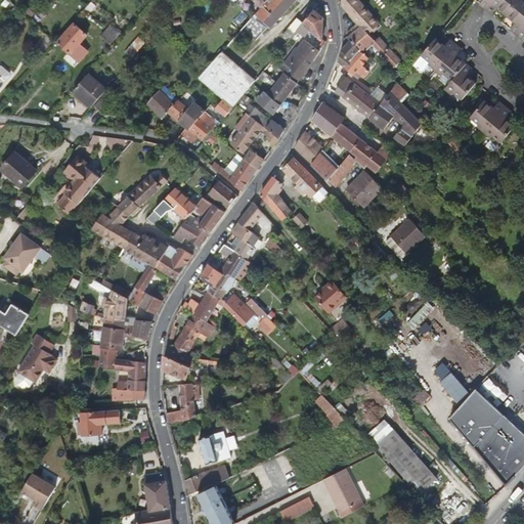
[(19,8),(9,0),(5,5),(15,13),(19,8)]
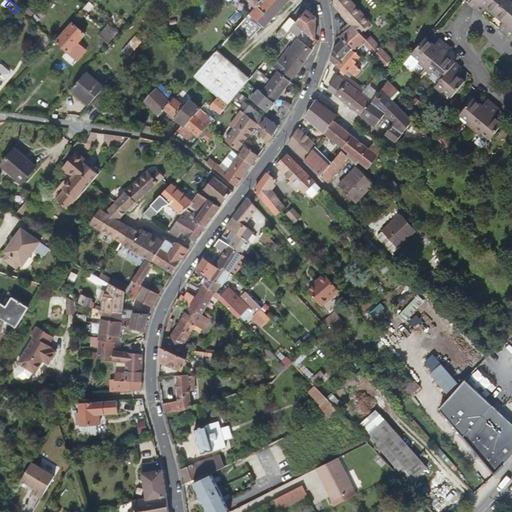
[(266,27),(290,0),(263,0),(256,7),(251,14),(266,27)]
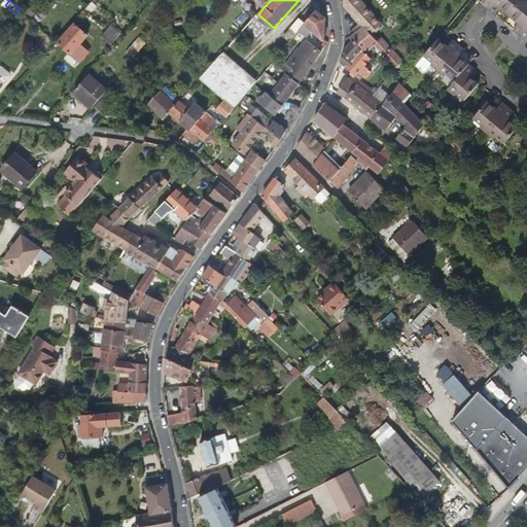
[(371,34),(382,24),(360,0),(344,0),(342,2),(360,23),(347,35),(349,37),(361,48),(365,51),(374,43),(377,41),(371,34)]
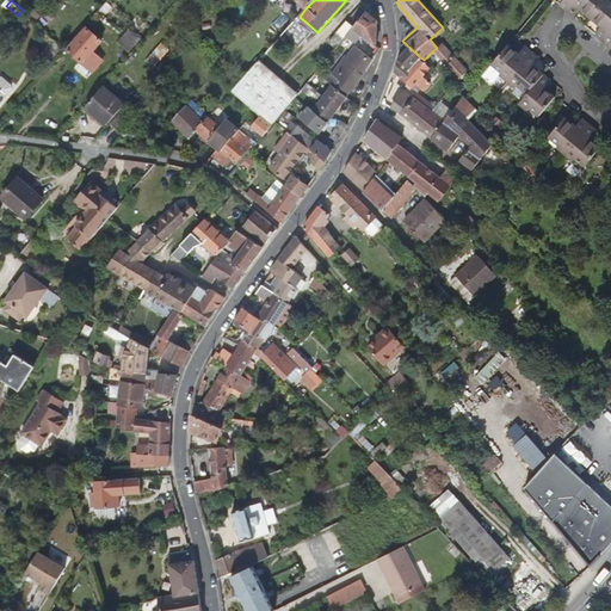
[(592,14),(604,0),(573,0),(568,7),(575,13),(581,6),(592,14)]
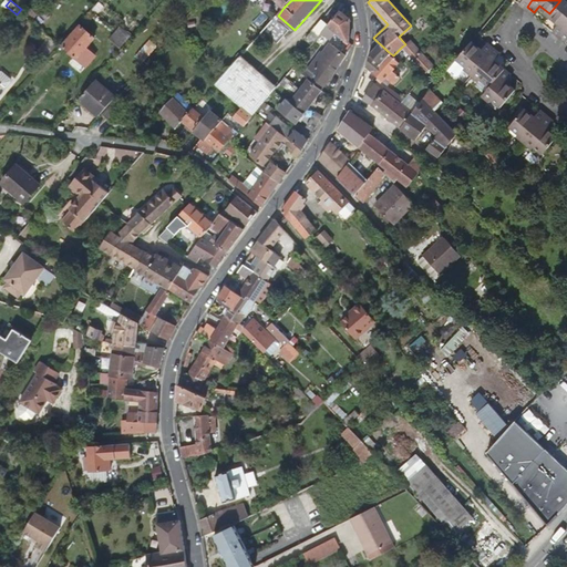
[(559,34),(566,26),(566,0),(560,0),(549,13),(559,21),(553,29),(559,34)]
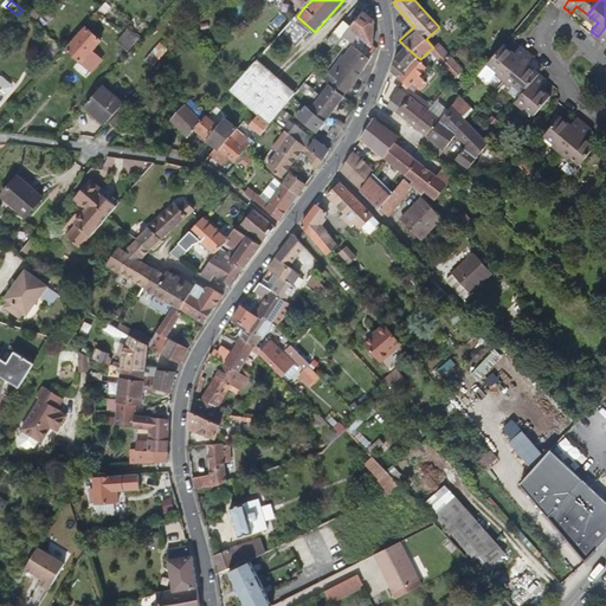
[(45,11),(38,5),(31,13),(38,19),(45,11)]
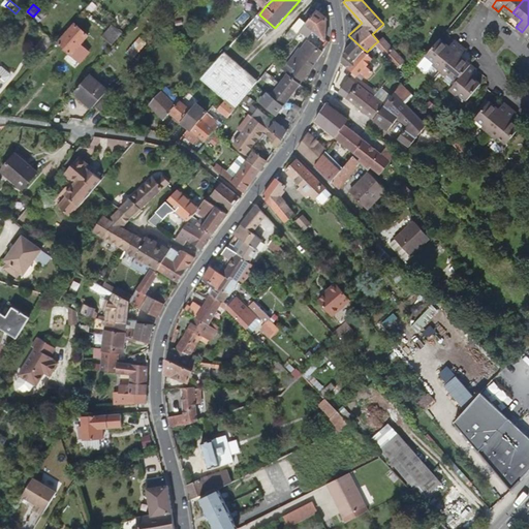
[(328,41),(327,17),(318,10),(307,24),(307,25),(314,31),(330,43),(330,42),(328,41)]
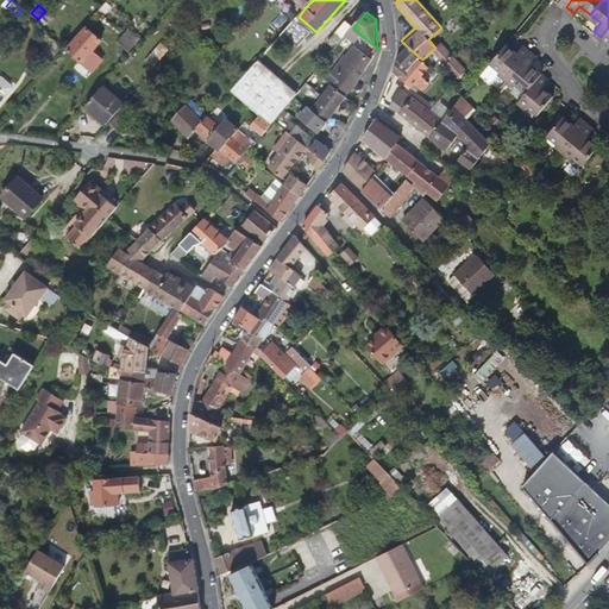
[(314,35),(296,19),(282,35),(300,50),(314,35)]
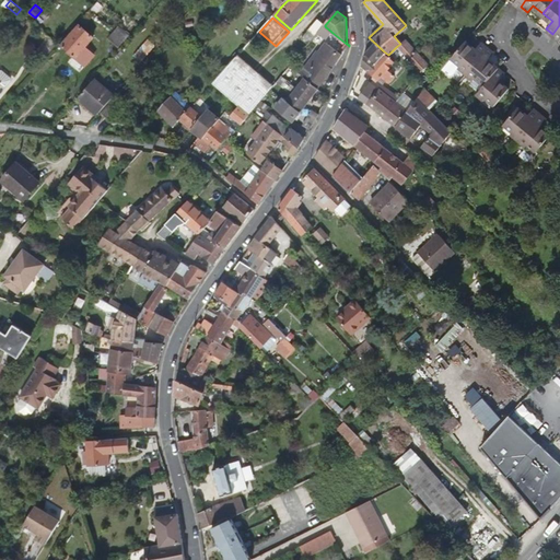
[(318,34),(325,26),(325,25),(318,20),(310,32),(315,37),(318,34)]
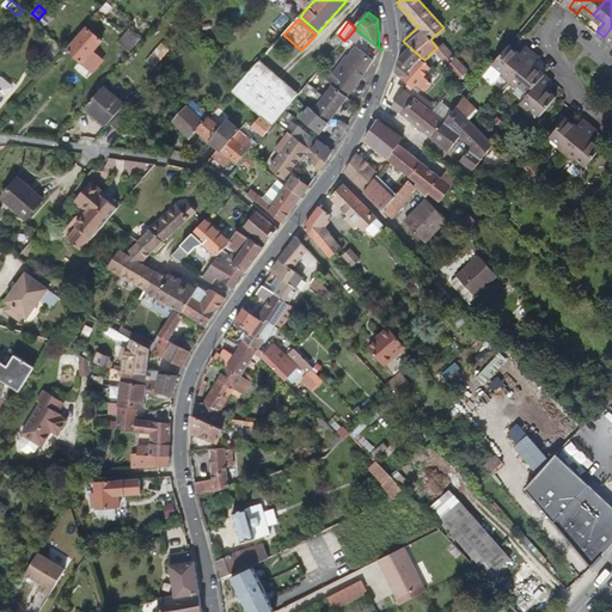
[(103,42),(87,29),(68,50),(84,65),(103,42)]
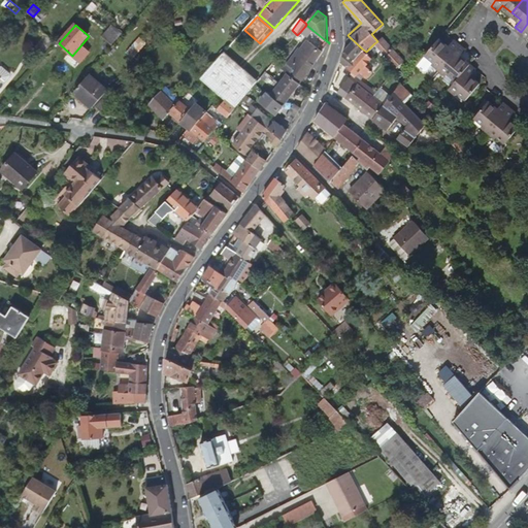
[(307,38),(314,31),(306,25),(300,32),(307,38)]
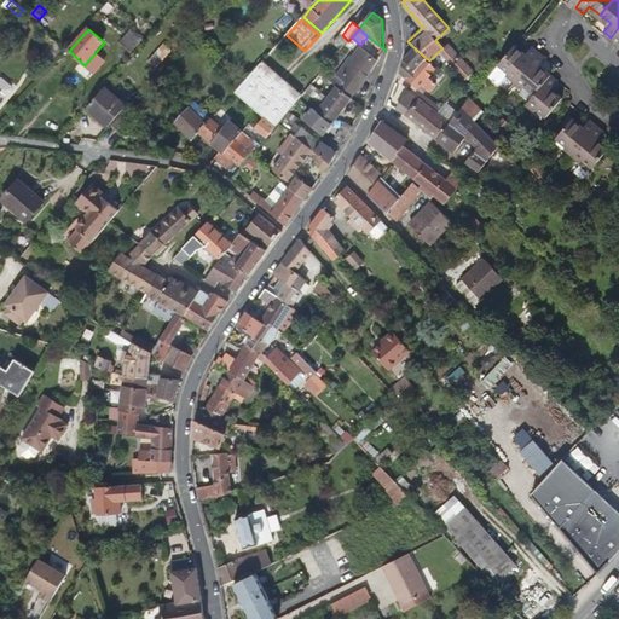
[(144,40),(132,32),(121,45),(132,53),(144,40)]
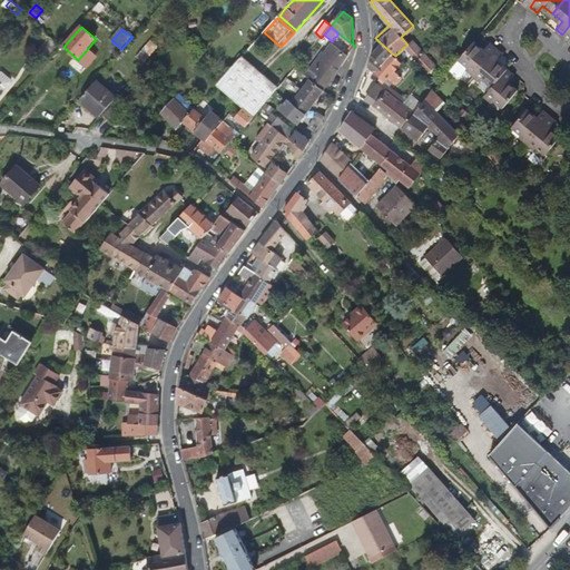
[(314,46),(321,38),(315,32),(308,40),(314,46)]
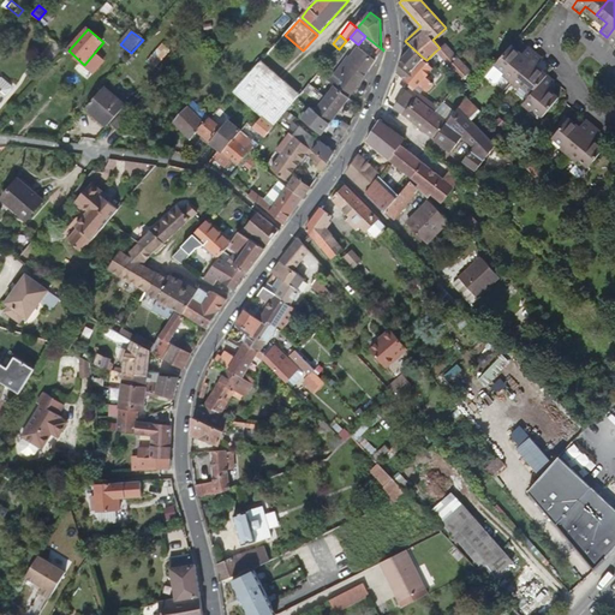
[(413,67),(422,57),(407,43),(405,47),(410,51),(404,59),(413,67)]
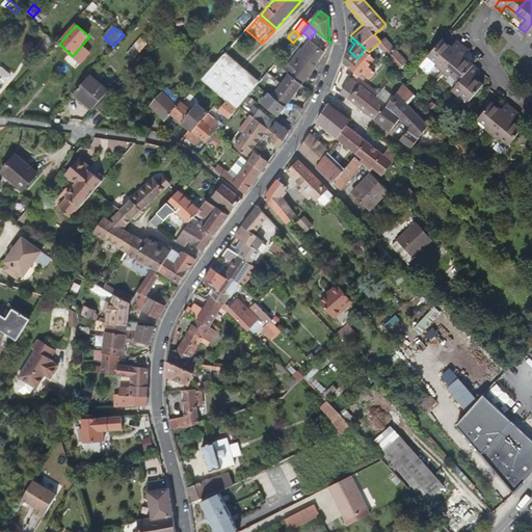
[(395,49),(384,37),(380,42),(377,44),(389,57),(395,49)]
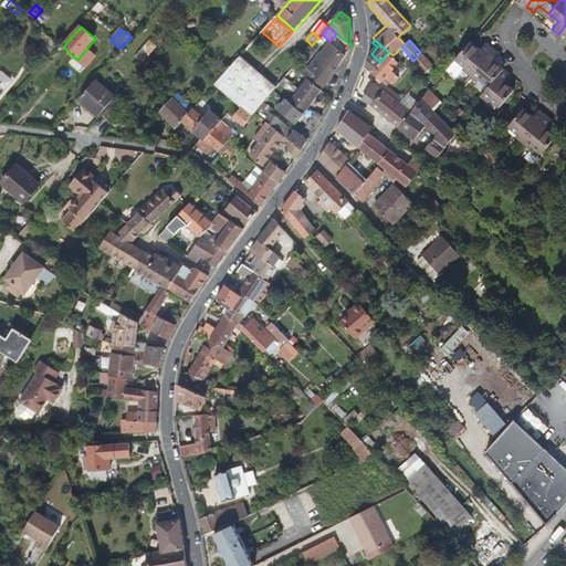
[(472,74),(493,46),(486,41),(480,48),(472,40),(458,58),(465,65),(463,67),(472,74)]
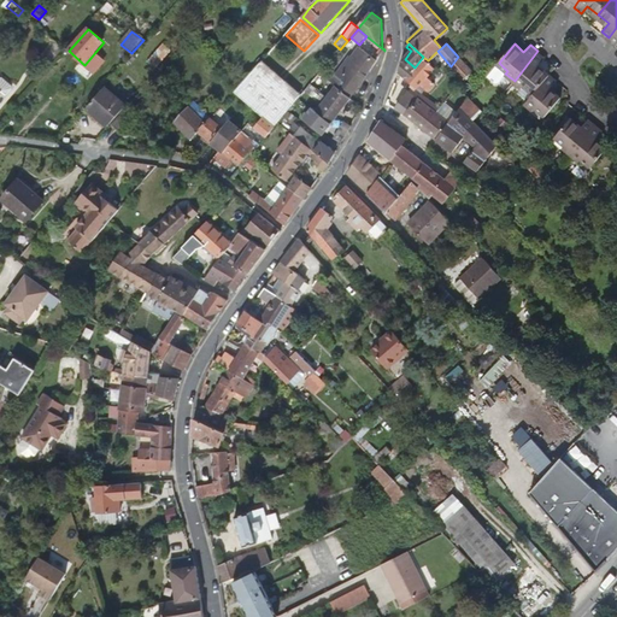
[(172,52),(164,45),(151,62),(159,68),(172,52)]
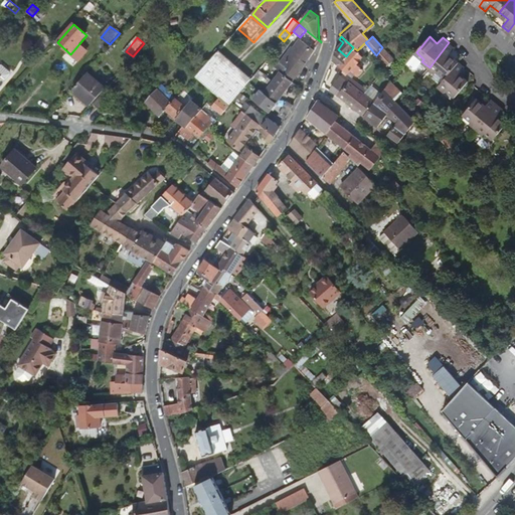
[(303,69),(315,50),(301,39),(296,45),(295,44),(276,67),(282,72),(293,81),(303,69)]
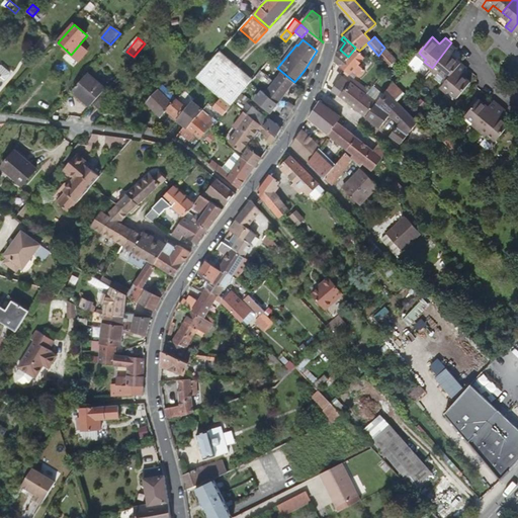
[(448,78),(461,62),(452,55),(457,48),(451,42),(432,68),(438,73),(439,71),(448,78)]
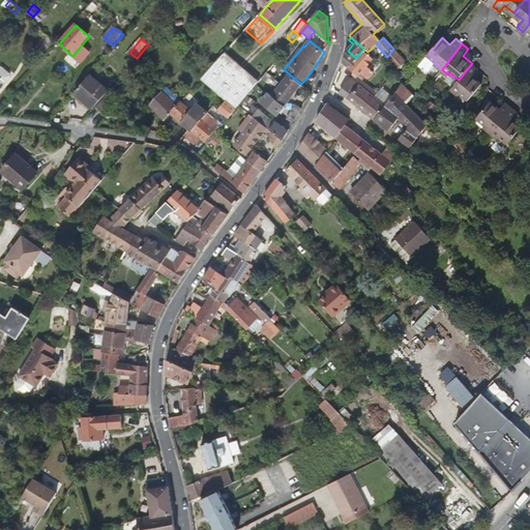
[(367,65),(374,57),(367,52),(363,49),(356,58),(348,51),(343,63),(359,76),(361,72),(369,79),(375,70),(367,65)]
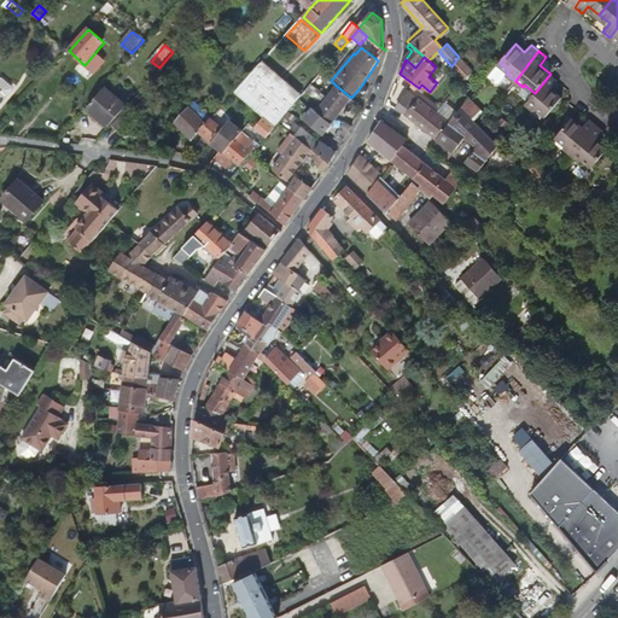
[(459,57),(452,66),(464,80),(471,71),(459,57)]
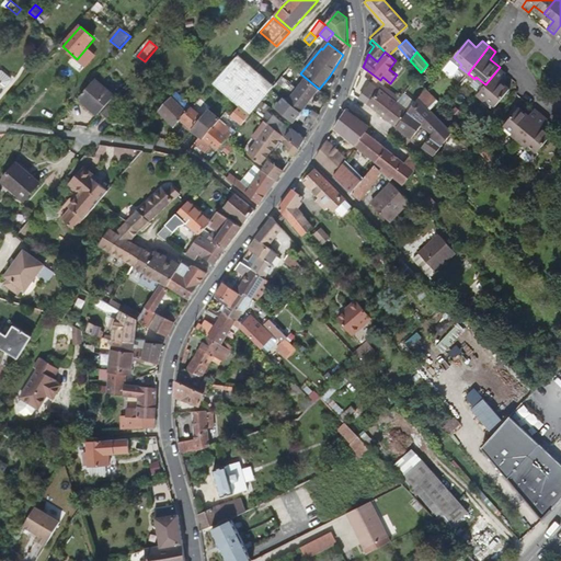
[(461,65),(454,57),(443,70),(450,76),(454,76),(459,67),(461,65)]
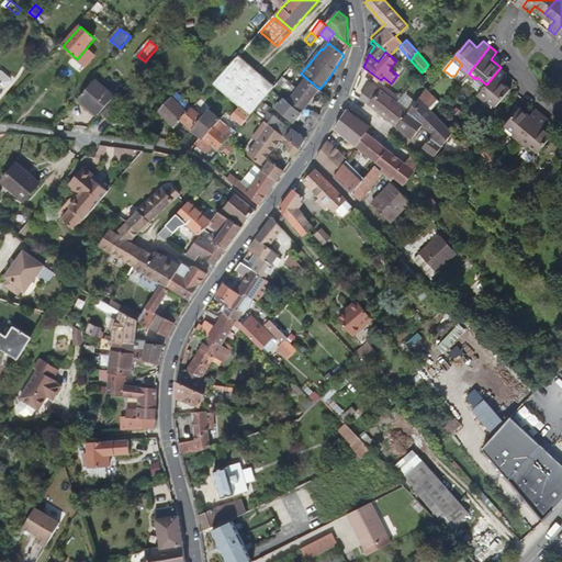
[(271,91),(237,58),(213,86),(239,108),(232,116),(243,126),(258,108),(262,101),(271,91)]
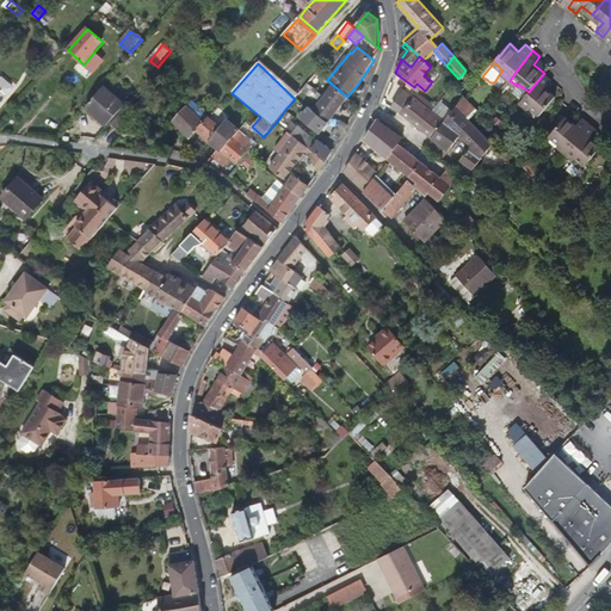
[(538,116),(555,97),(544,87),(551,79),(544,73),(529,92),(519,103),(528,110),(529,107),(538,116)]
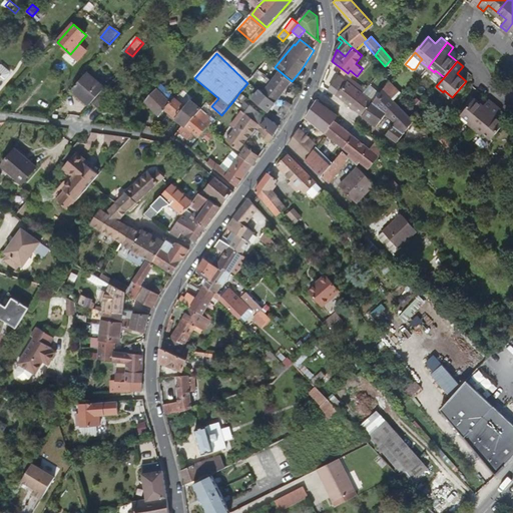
[(11,73),(10,71),(3,64),(0,64),(0,63),(0,76),(2,75),(6,78),(11,73)]
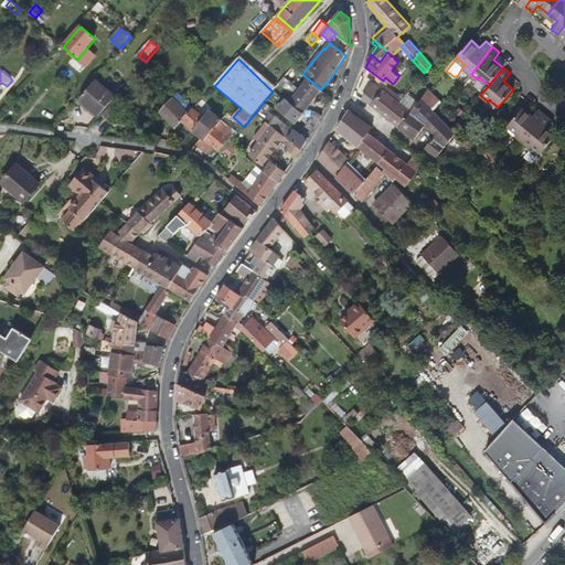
[(285,77),(279,84),(292,95),(298,88),(285,77)]
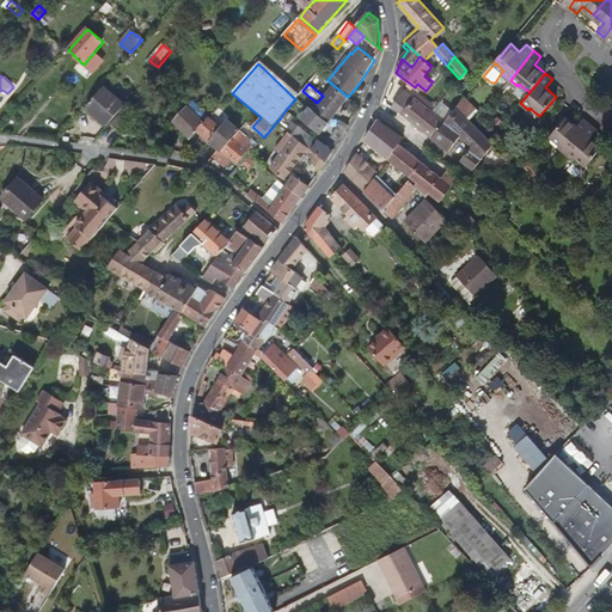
[(109,127),(127,105),(105,86),(86,108),(109,127)]
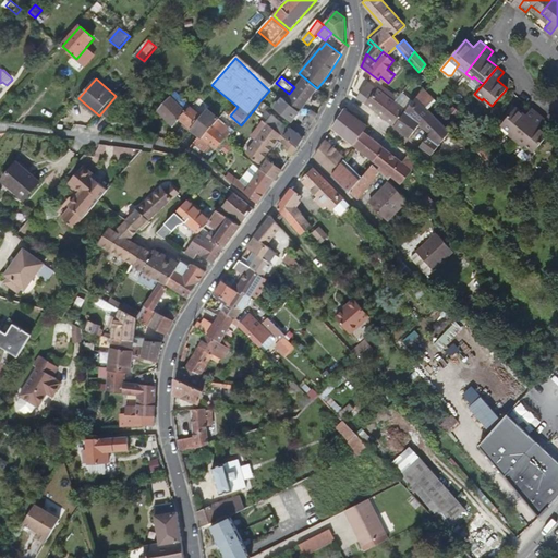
[(292,121),(317,88),(305,79),(287,101),(282,98),(275,108),(292,121)]
